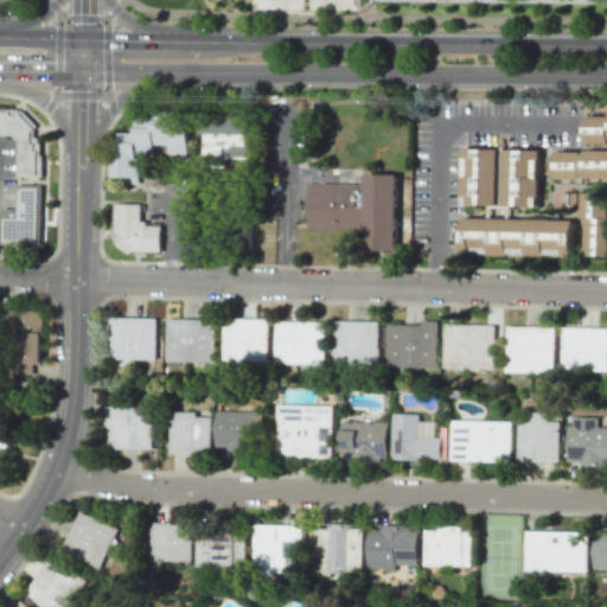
[(0,134),(18,135),(17,177),(42,177),(42,139),(32,139),(32,109),(0,108),(0,134)]
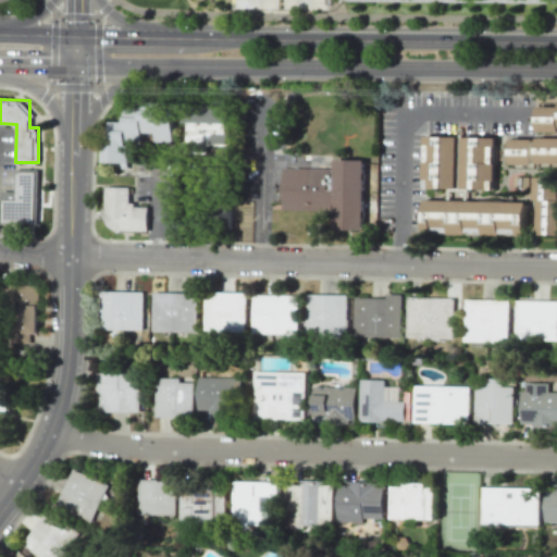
[(186,145),(229,145),(229,101),(198,102),(198,110),(186,110),(186,145)]
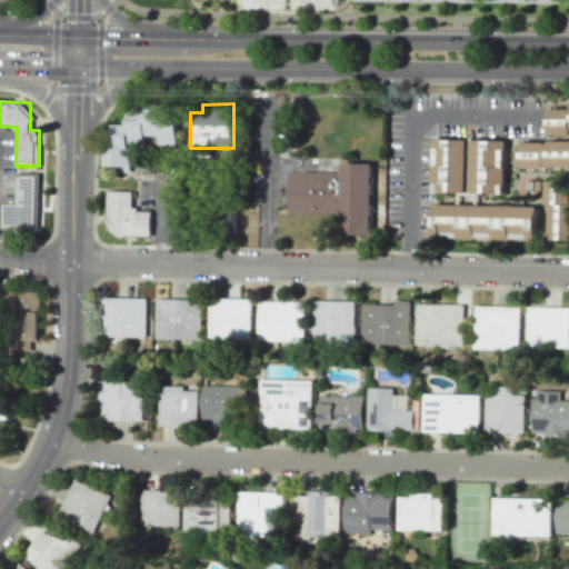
[(568,103),(568,129),(549,129),(549,103),(568,103)]
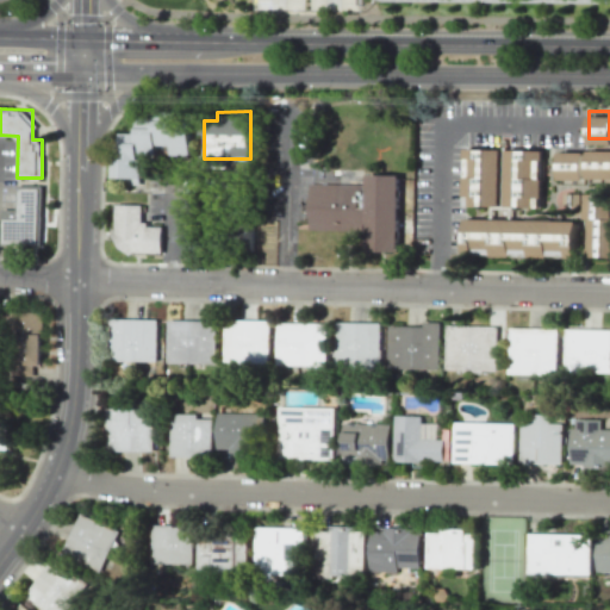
[(466,144),(504,144),(504,205),(466,205),(466,144)]
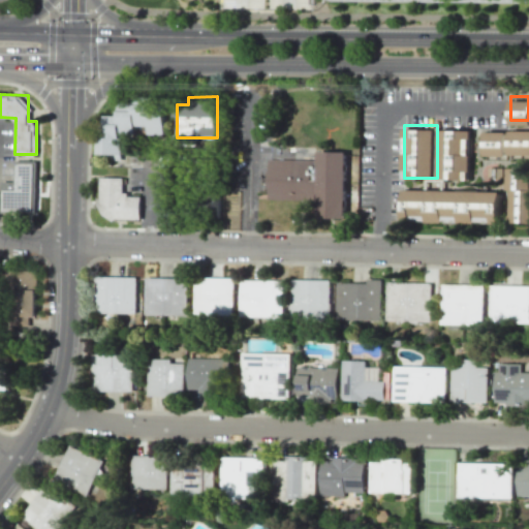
[(442,126),(474,126),(474,178),(442,178),(442,126)]
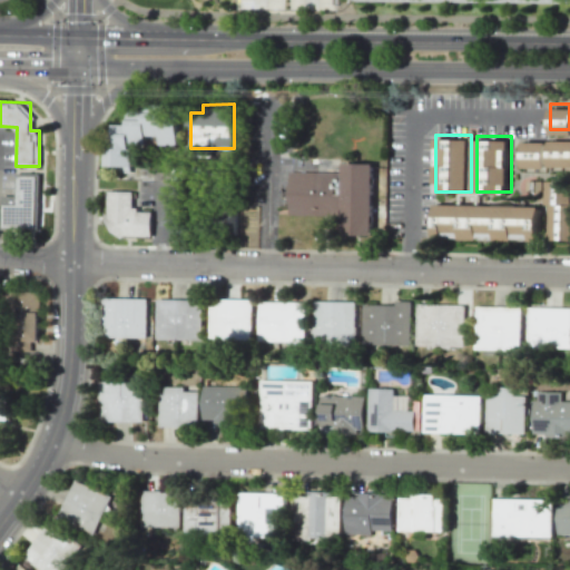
[(522,141),(546,141),(547,193),(523,193),(522,141)]
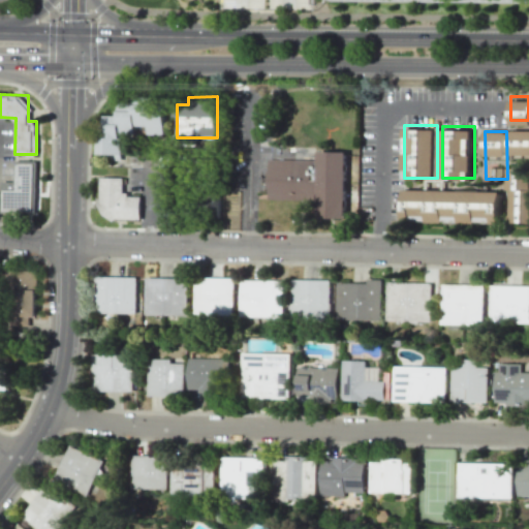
[(514,131),(528,131),(528,154),(514,154),(514,131)]
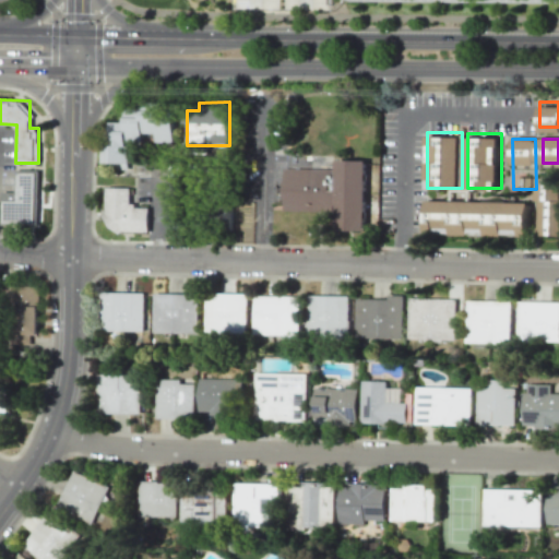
[(367,159),(337,159),(337,169),(285,168),(285,210),(336,211),(336,230),(365,230),(367,159)]
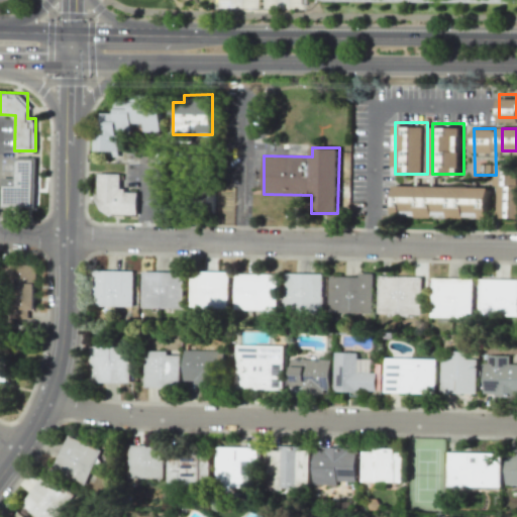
[(1,178),(1,207),(33,207),(34,158),(14,158),(14,178),(1,178)]
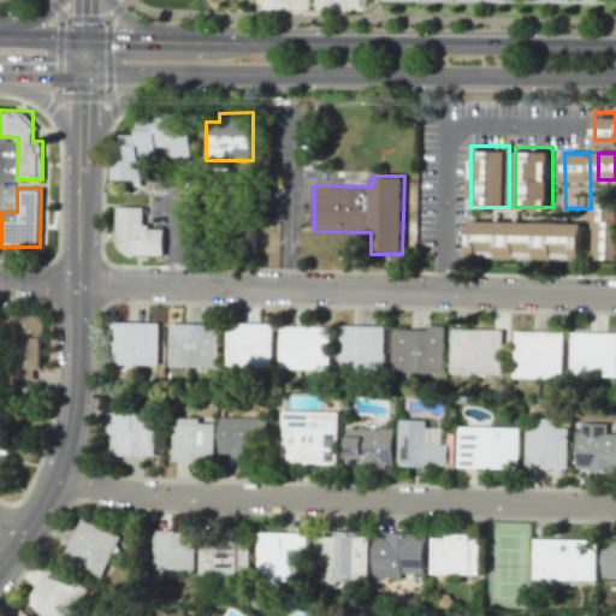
[(597,191),(615,191),(615,260),(597,260),(597,191)]
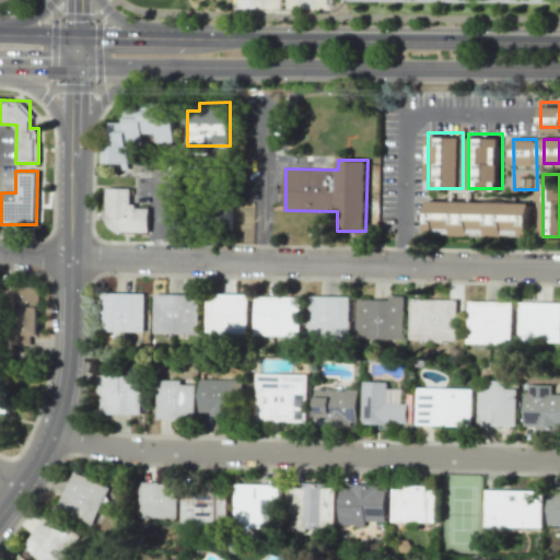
[(106,187),(106,214),(104,217),(111,226),(119,234),(123,232),(149,232),(149,208),(136,208),(136,205),(130,205),(130,188),(106,187)]
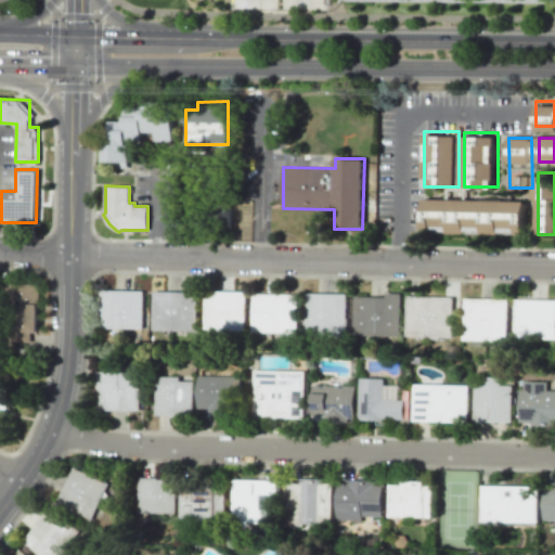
[(426,201),(525,201),(525,233),(426,233),(426,201)]
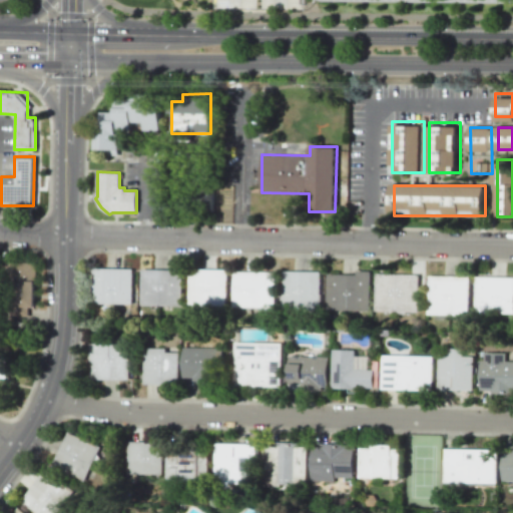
[(36,263),(10,263),(11,317),(28,317),(28,308),(37,308),(36,263)]
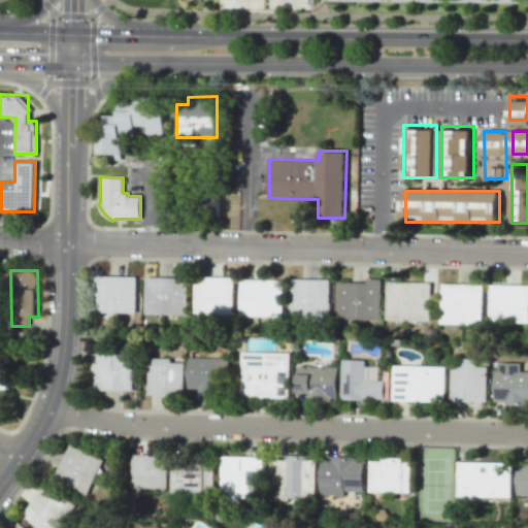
[(136,276),(95,276),(94,312),(135,312),(136,276)]
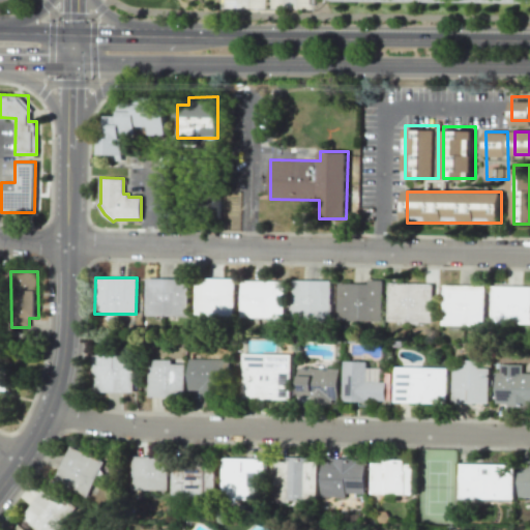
[(146,277),(146,315),(167,316),(167,278),(146,277)]
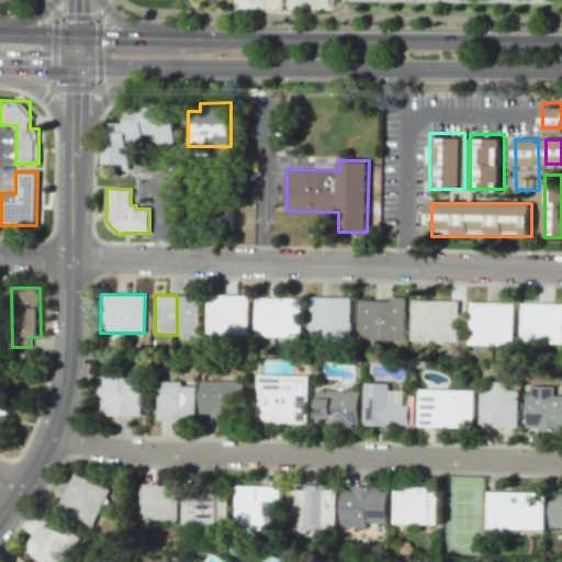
[(206,334),(248,335),(249,295),(206,294),(206,334)]
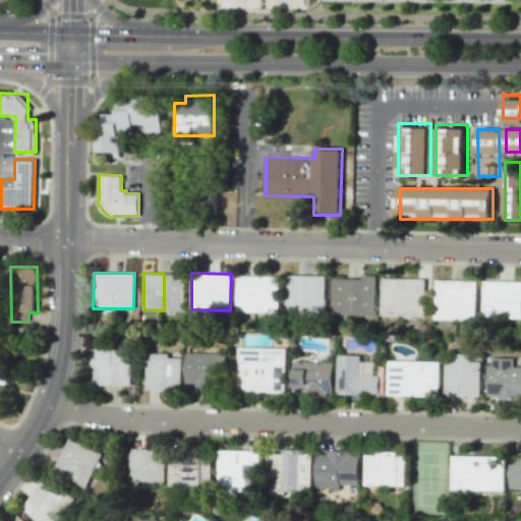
[(279,314),(279,276),(237,275),(236,313),(279,314)]
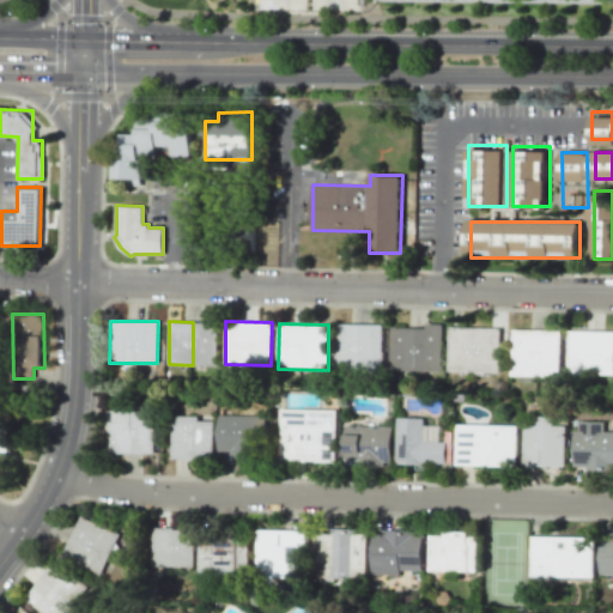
[(383,325),(337,323),(335,368),(382,369),(383,325)]
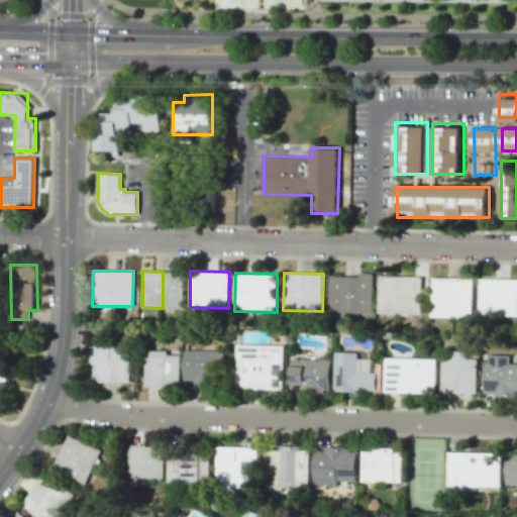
[(329,312),(373,313),(374,273),(359,273),(359,276),(329,276),(329,312)]
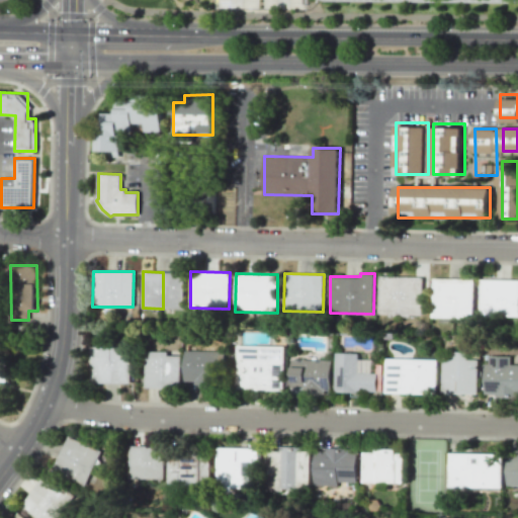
[(380,275),(424,275),(423,314),(379,314),(380,275)]
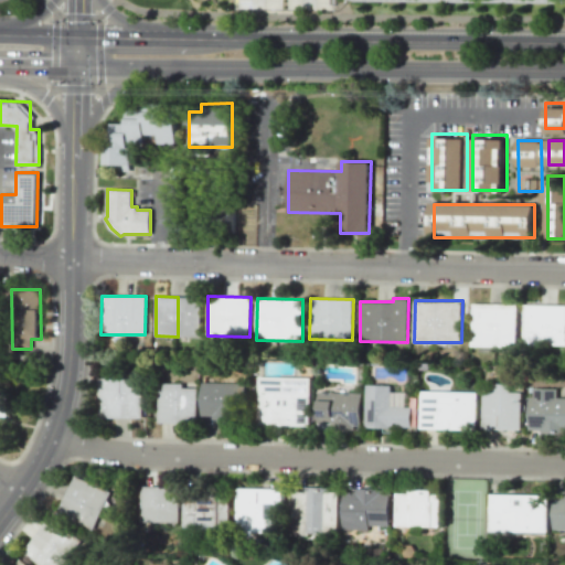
[(472,302),(518,304),(518,342),(509,343),(509,345),(472,345),(472,302)]
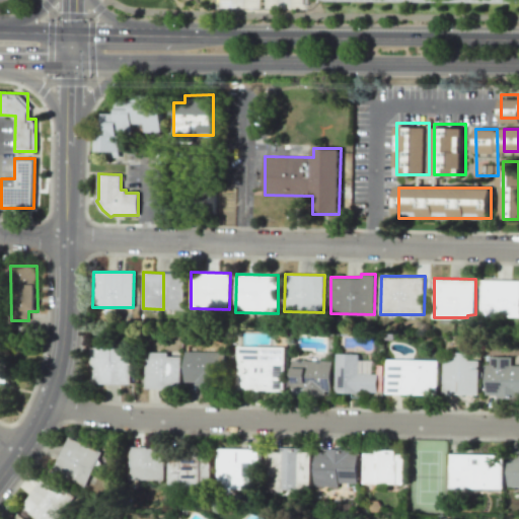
[(482,279),(518,279),(518,315),(482,316),(482,279)]
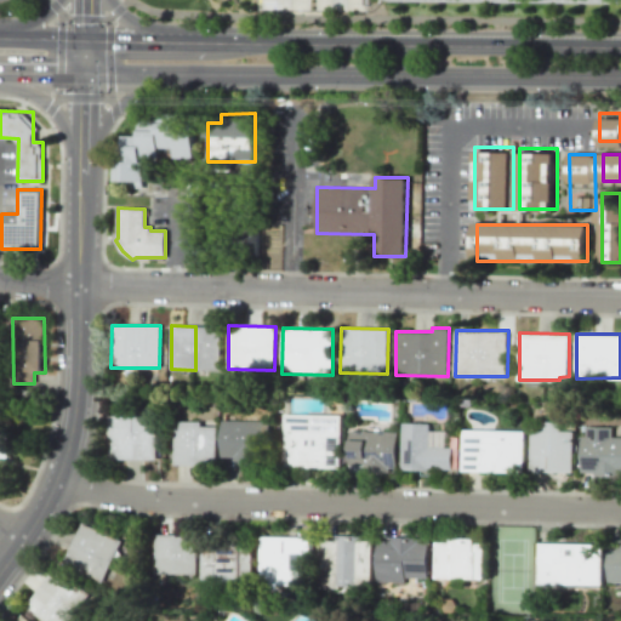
[(283,468),(340,468),(341,415),(284,414),(283,468)]
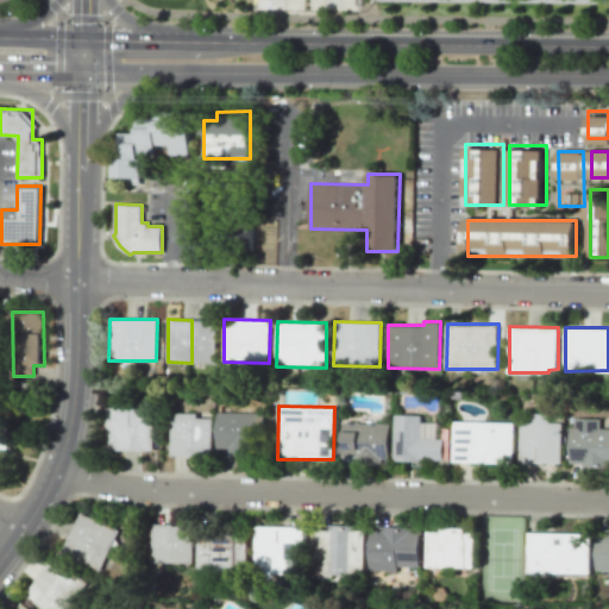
[(106,407),(131,407),(131,451),(106,451),(106,407)]
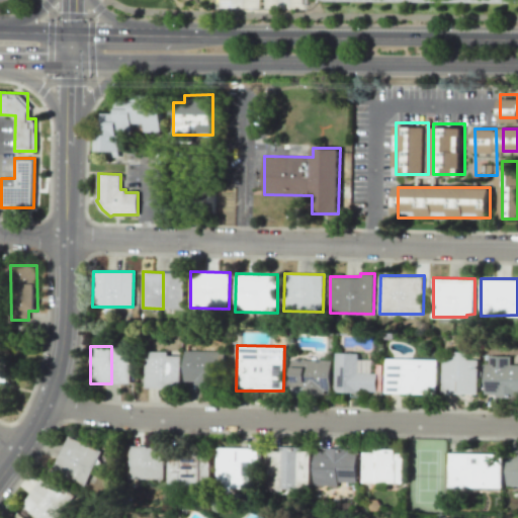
[(185,350),(226,351),(225,385),(195,384),(195,380),(184,380),(185,350)]
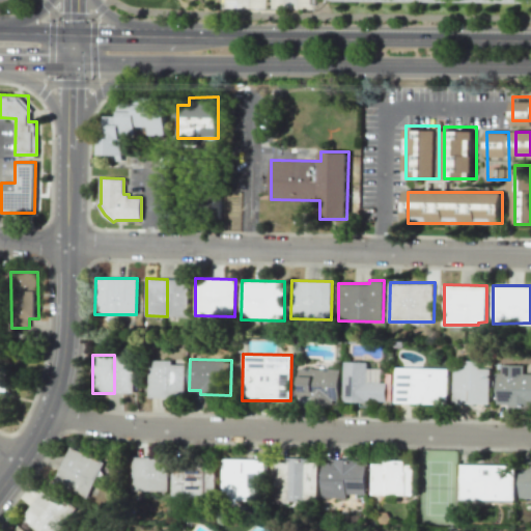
[(148,360),(147,396),(185,396),(185,365),(171,365),(171,360),(148,360)]
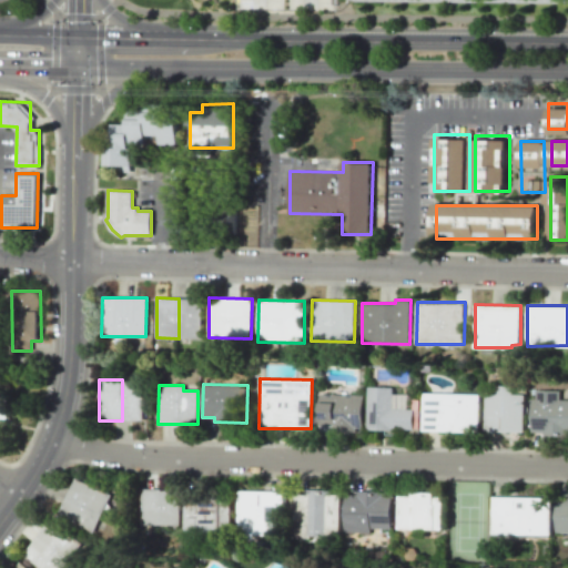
[(394,387),(368,386),(367,429),(414,430),(415,409),(393,408),(394,387)]
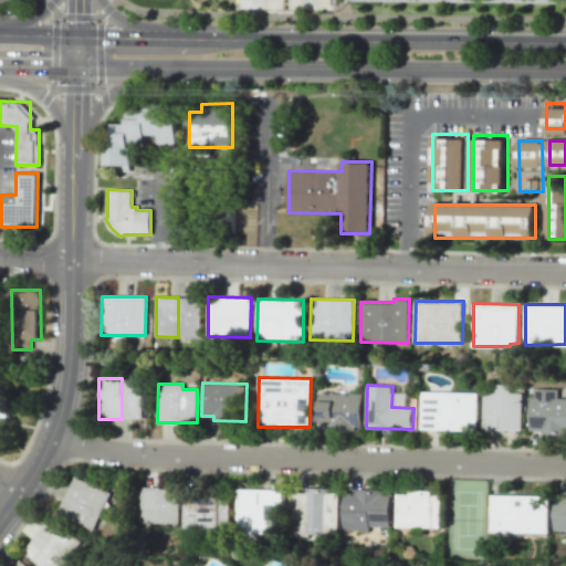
[(483,429),(522,430),(522,392),(510,392),(510,385),(483,385),(483,429)]
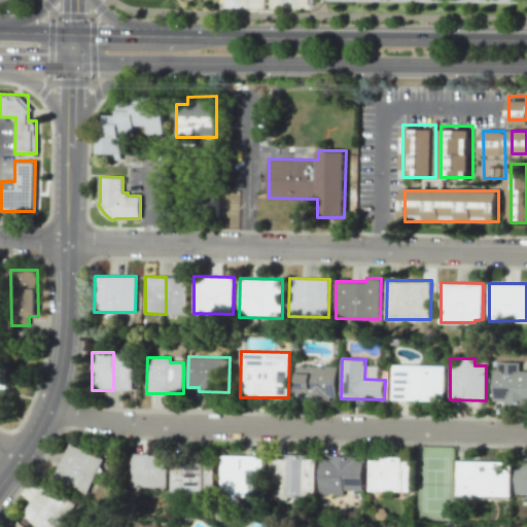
[(0,388),(9,389),(10,360),(0,359),(0,388)]
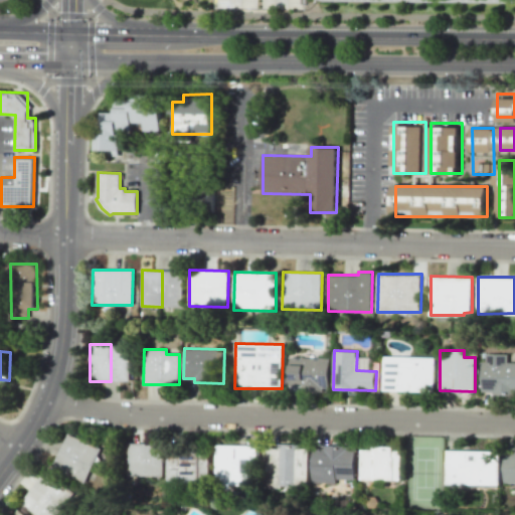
[(508,354),(483,353),(482,393),(514,393),(514,362),(507,362),(508,354)]
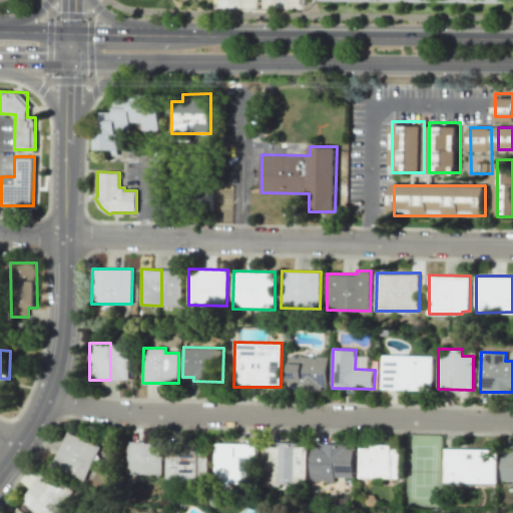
[(383,353),(435,355),(433,389),(382,388),(383,353)]
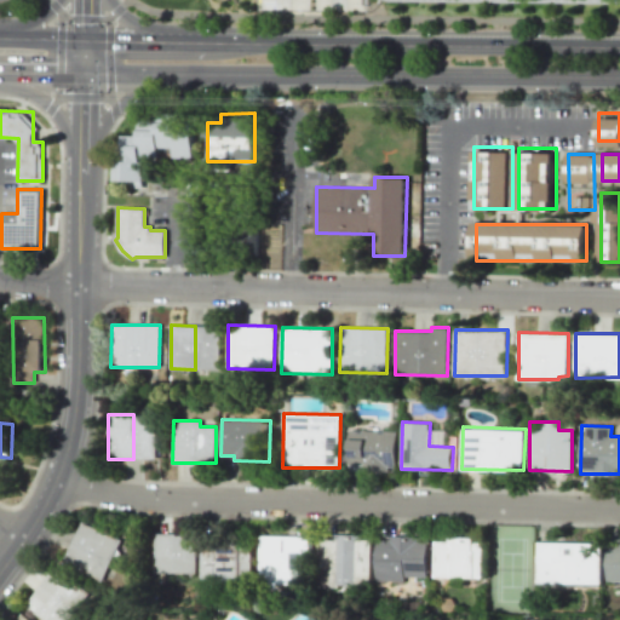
[(397,431),(349,430),(348,470),(396,471),(397,431)]
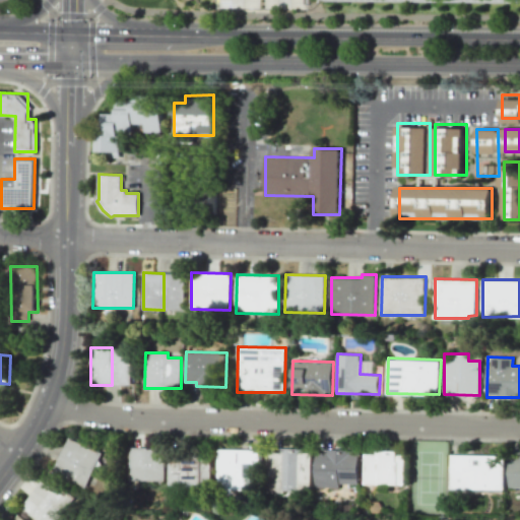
[(68,437),(52,470),(84,486),(101,453),(68,437)]
